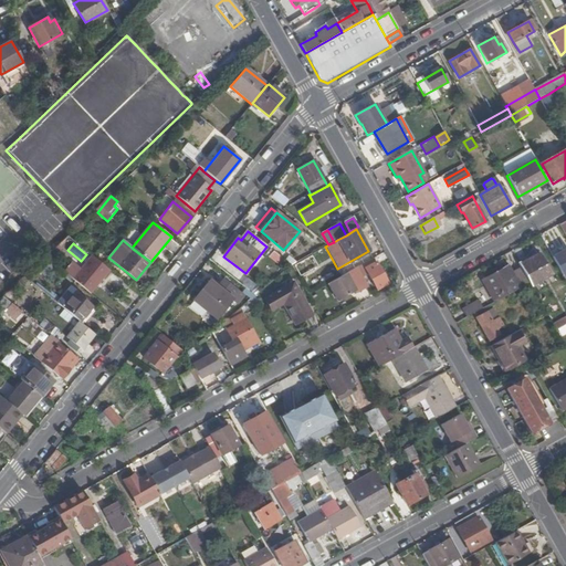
[(565,254),(564,252),(553,259),(562,274),(565,271),(565,254)]
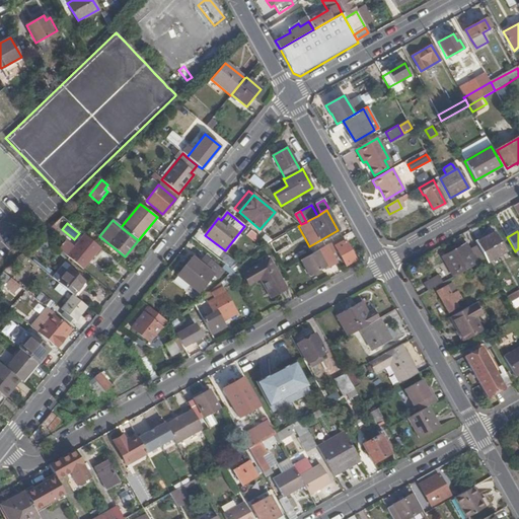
[(288,239),(285,233),(267,243),(270,250),(288,239)]
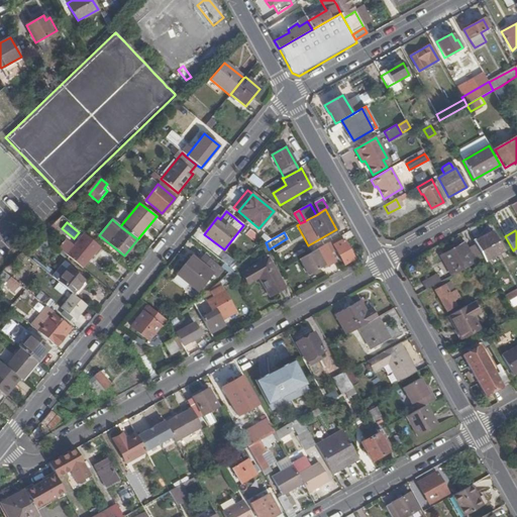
[(493,232),(475,243),(476,245),(483,259),(485,262),(503,251),(493,232)]
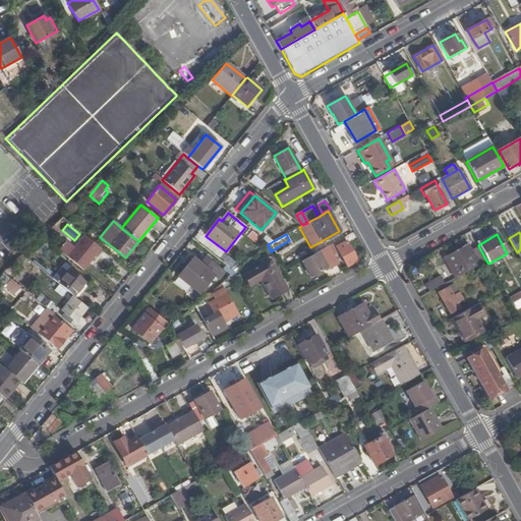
[(84,236),(66,257),(82,271),(100,248),(84,236)]
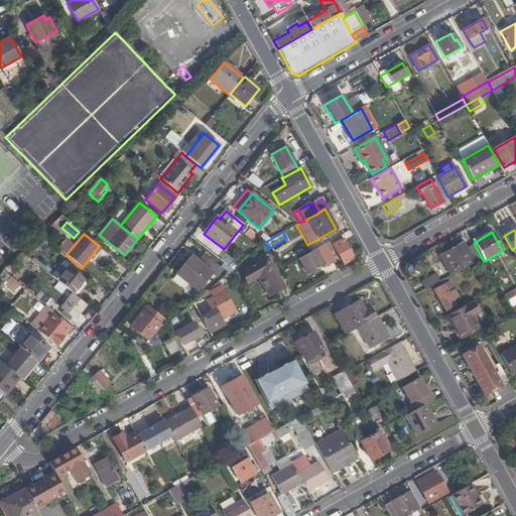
[(353,258),(341,235),(325,244),(331,254),(336,251),(343,264),(353,258)]
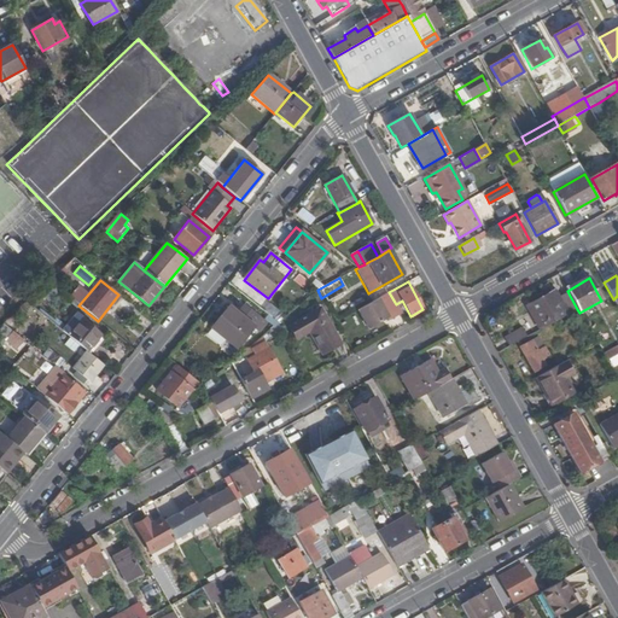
[(564,309),(567,315),(577,309),(569,293),(558,299),(554,291),(528,305),(537,325),(564,309)]
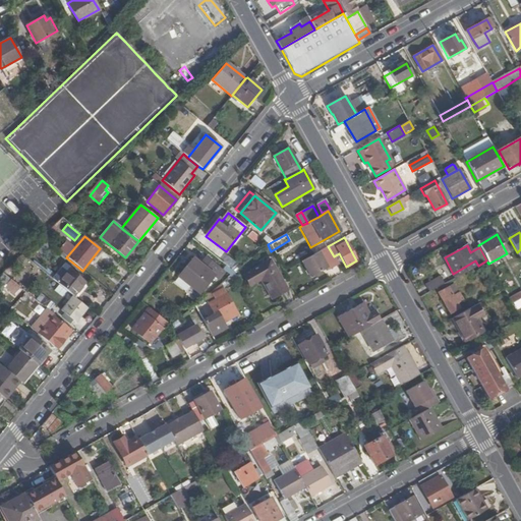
[(327,266),(336,261),(334,256),(328,246),(300,262),(309,278),(328,268),(327,266)]
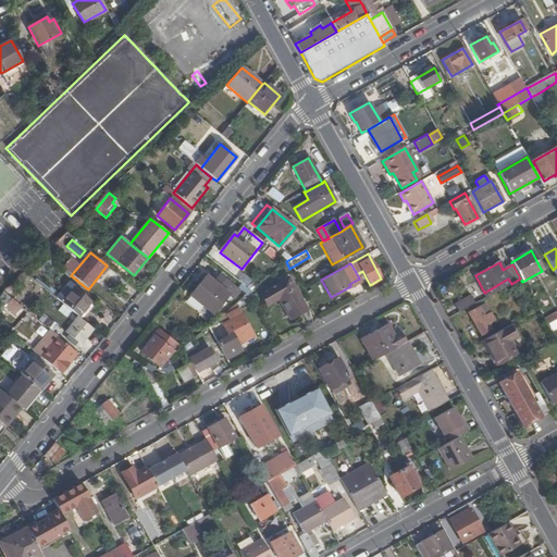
[(229,267),(225,272),(236,281),(240,275),(229,267)]
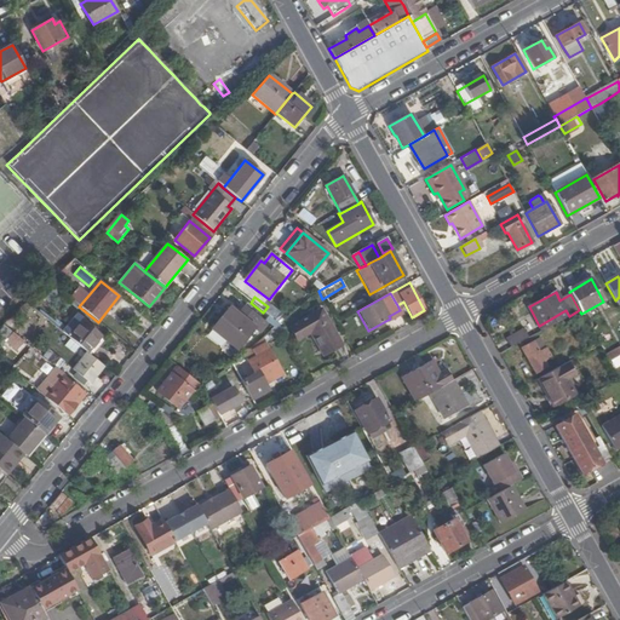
[(265,323),(251,311),(244,320),(239,315),(229,308),(212,331),(236,350),(254,327),(259,331),(265,323)]
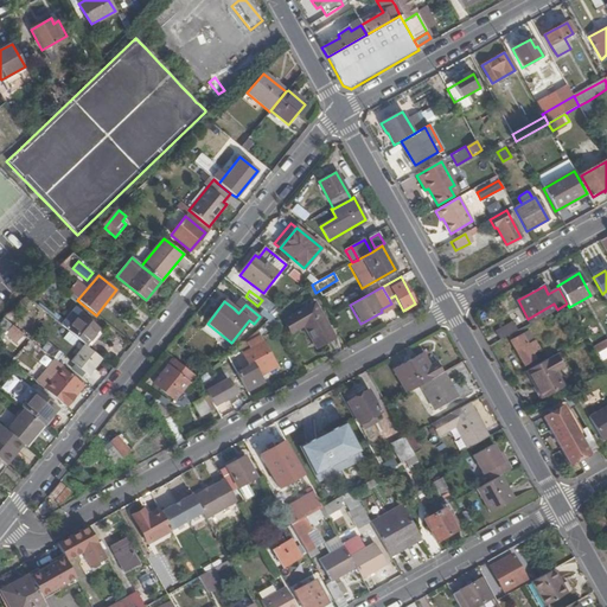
[(238,313),(246,305),(240,301),(234,308),(238,313)]
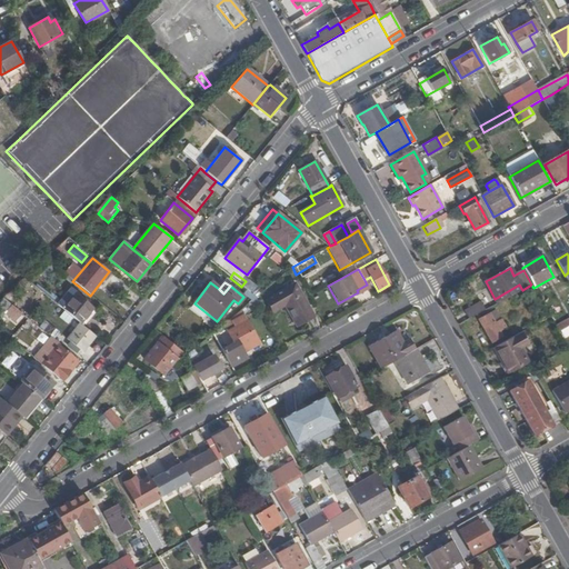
[(313,317),(296,285),(266,301),(272,311),(286,305),(297,326),(313,317)]
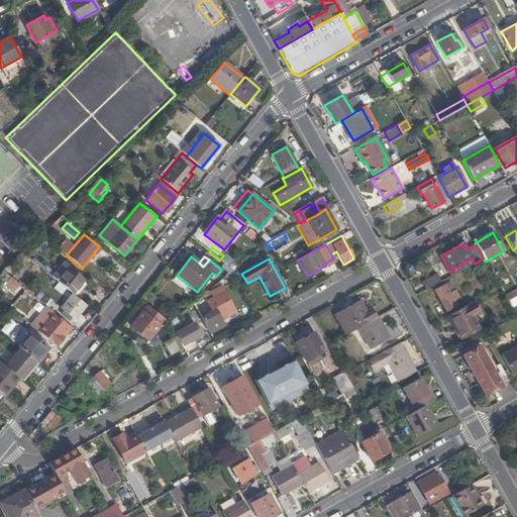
[(69,268),(57,282),(73,294),(73,295),(84,281),(69,268)]
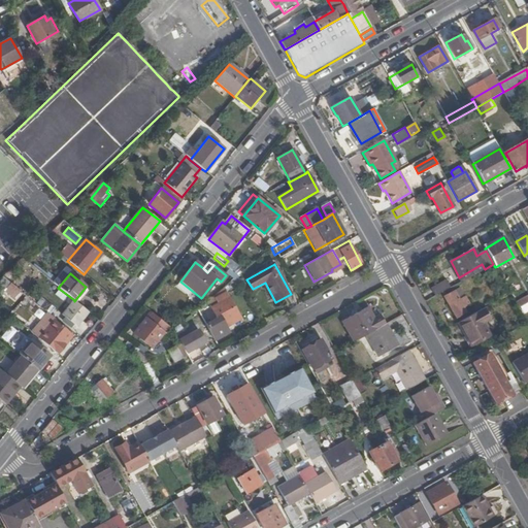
[(450,288),(446,281),(430,290),(433,296),(450,288)]
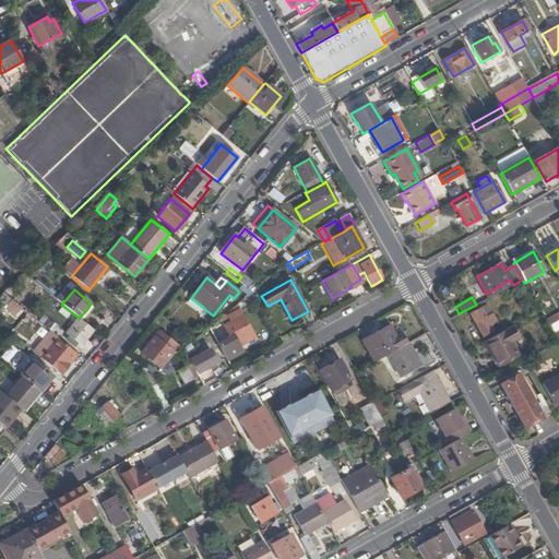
[(12,298),(4,308),(15,317),(23,307),(12,298)]
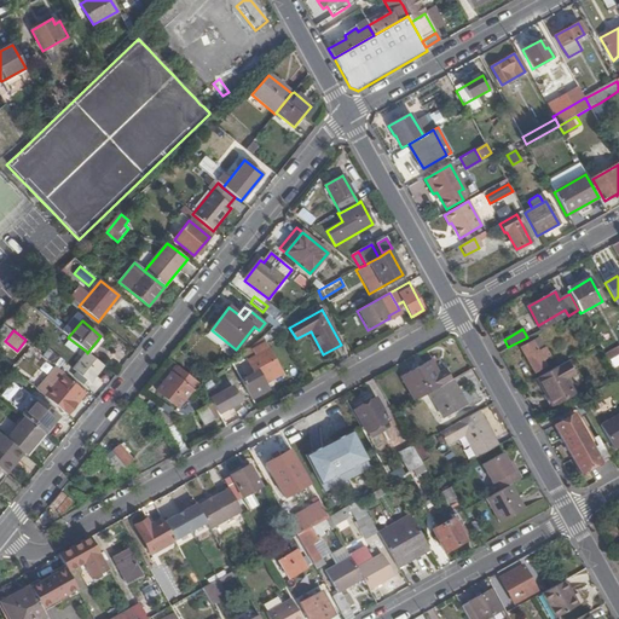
[(100,336),(87,353),(91,354),(104,337),(100,336)]
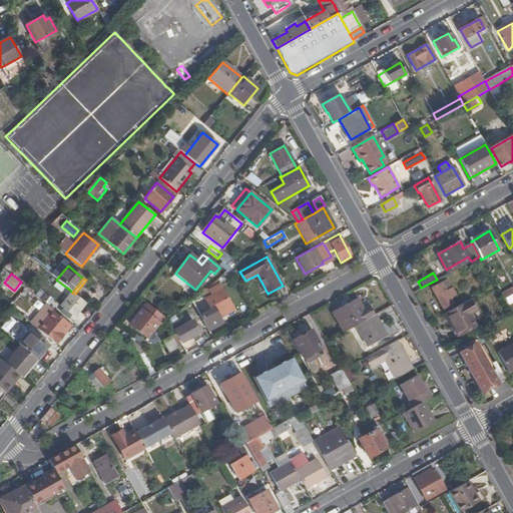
[(446,291),(452,288),(447,280),(442,283),(446,291)]
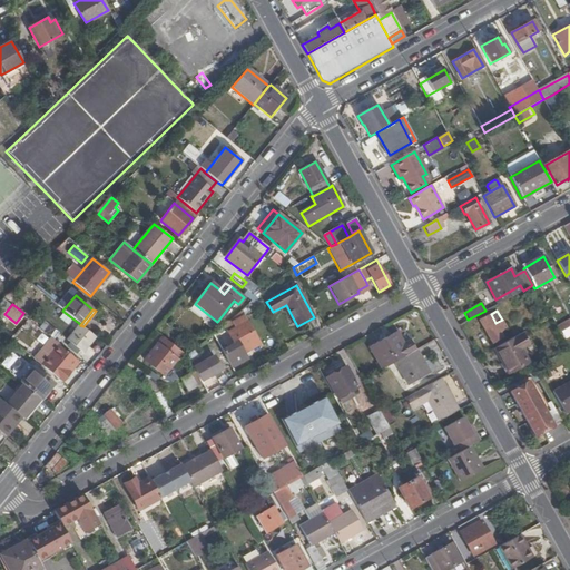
[(247,344),(249,350),(259,344),(241,312),(224,326),(234,344),(222,352),(231,367),(246,359),(243,353),(241,347),(247,344)]
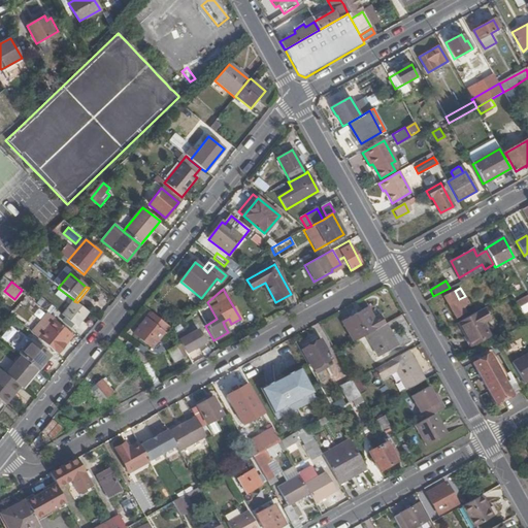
[(459,299),(455,291),(444,297),(456,318),(466,311),(463,307),(469,303),(465,296),(459,299)]
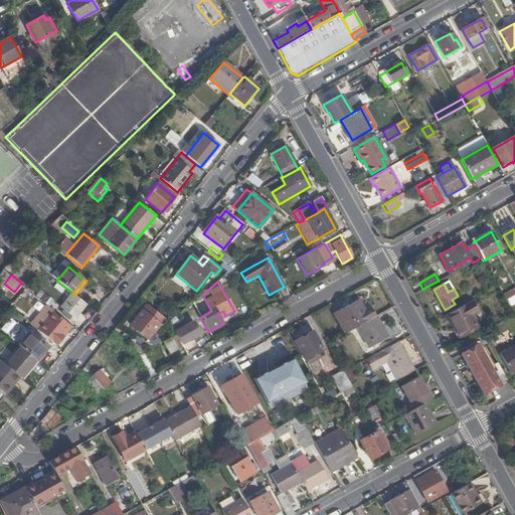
[(514,288),(503,296),(505,300),(514,294),(514,288)]
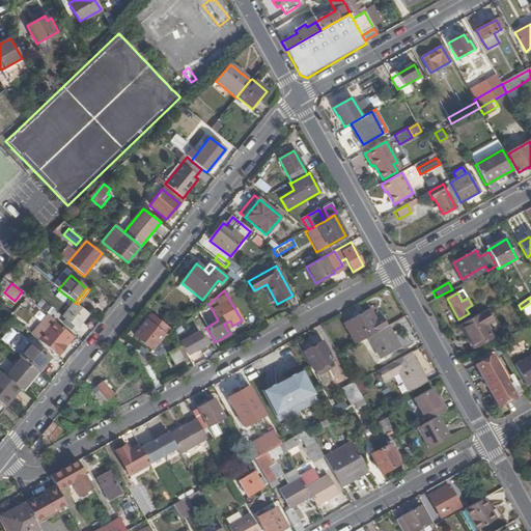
[(42,301),(37,307),(48,315),(50,316),(54,311),(42,301)]
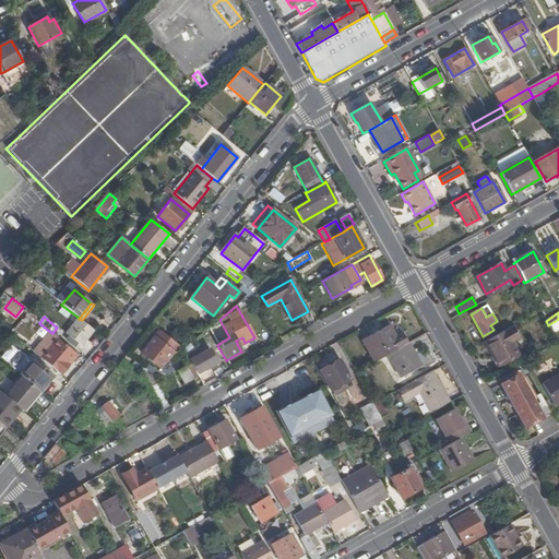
[(82,345),(94,331),(82,320),(79,319),(79,318),(66,333),(82,345)]
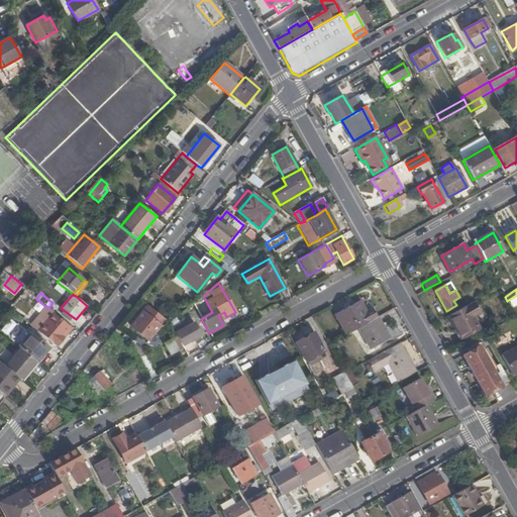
[(335,316),(346,335),(357,328),(377,318),(372,309),(366,312),(359,302),(335,316)]
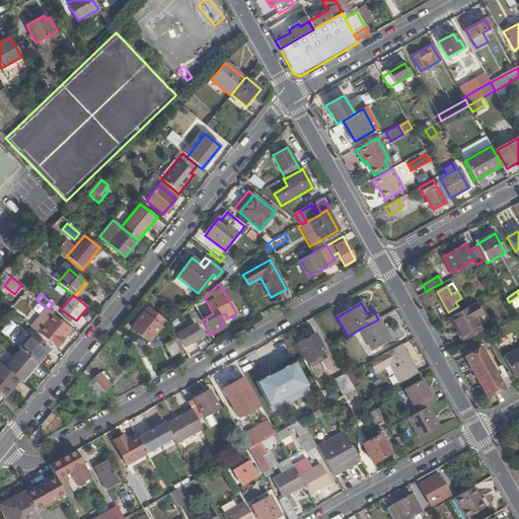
[(480,315),(474,304),(450,317),(463,340),(480,329),(473,318),(480,315)]
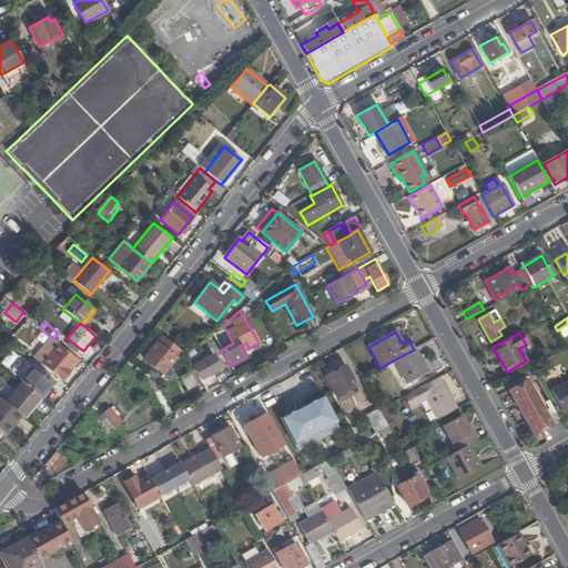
[(174,355),(179,350),(162,336),(144,359),(163,374),(176,357),(174,355)]
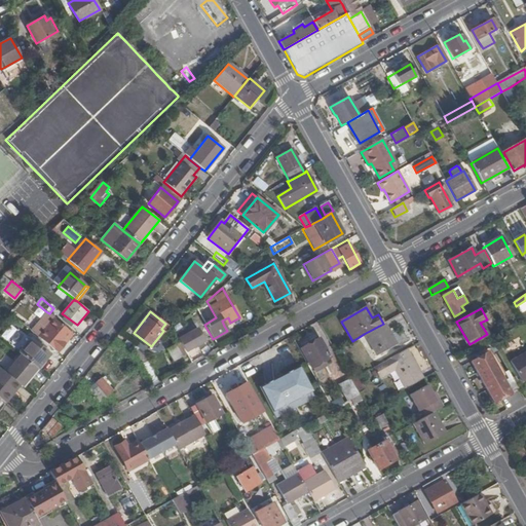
[(55,318),(49,313),(47,312),(38,323),(46,330),(54,321),(55,318)]
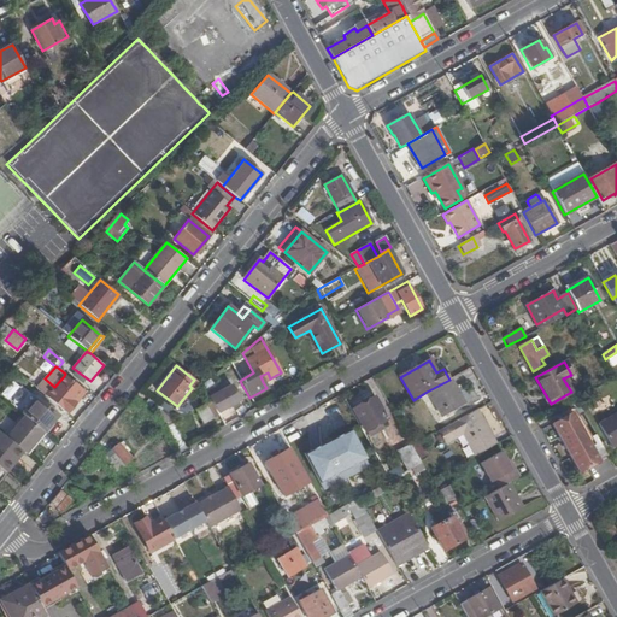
[(82,391),(64,376),(54,387),(47,397),(68,413),(77,401),(75,400),(82,391)]
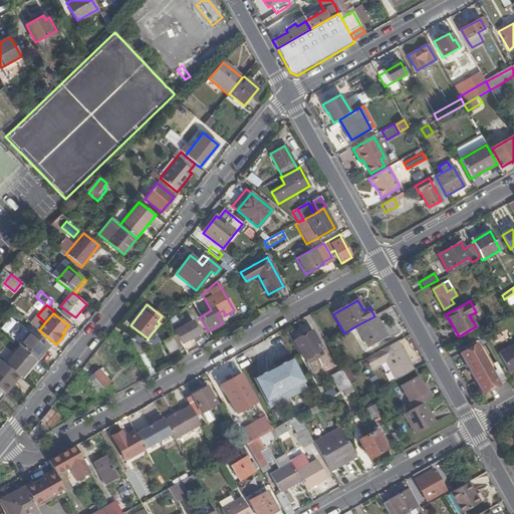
[(180,321),(176,315),(169,321),(172,326),(180,321)]
